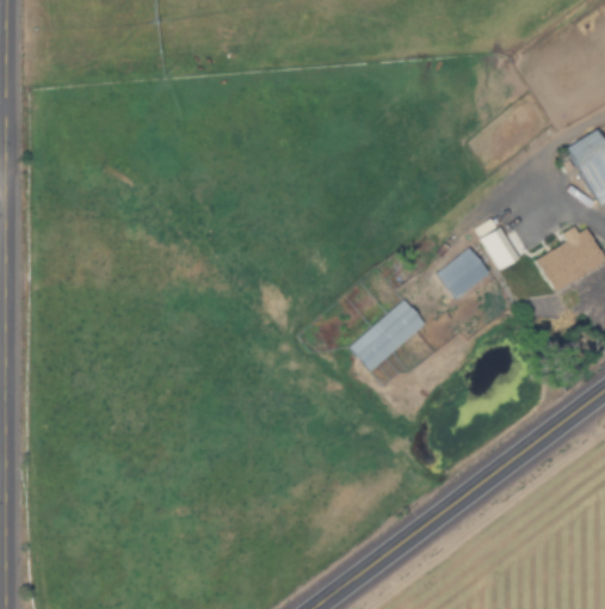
[(566,147),(597,207),(604,202),(604,143),(598,130),(566,147)]
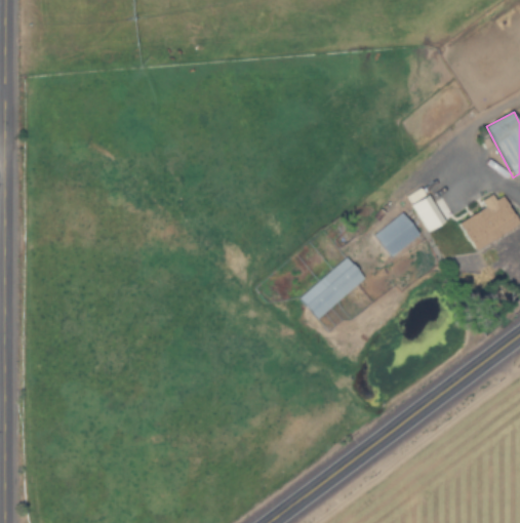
[(411,204),(430,233),(446,223),(428,194),(411,204)]
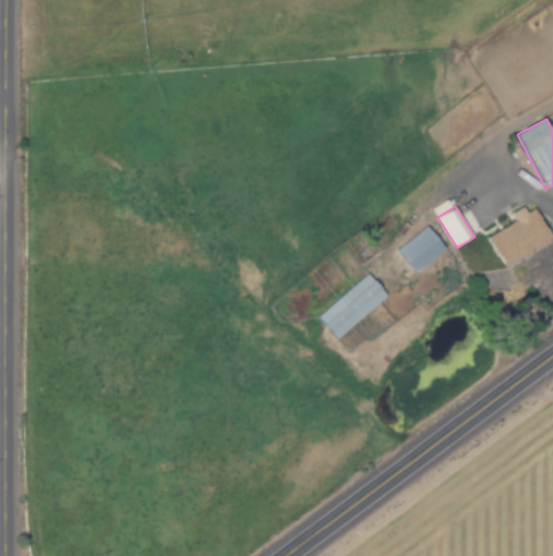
[(552,241),(533,207),(515,217),(517,221),(488,238),(503,267),(552,241)]
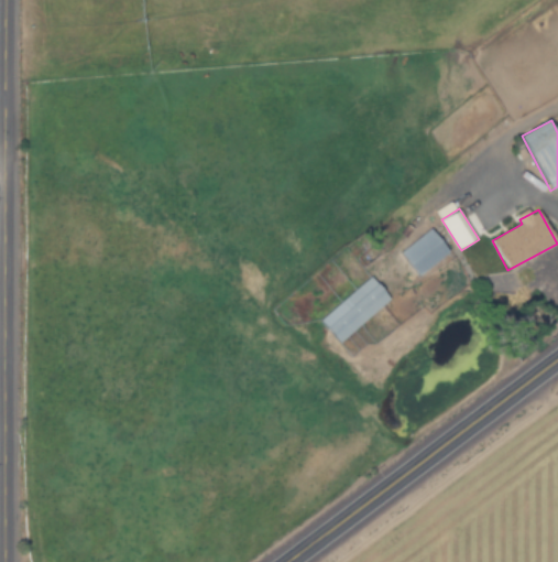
[(419,277),(450,252),(431,230),(402,255),(419,277)]
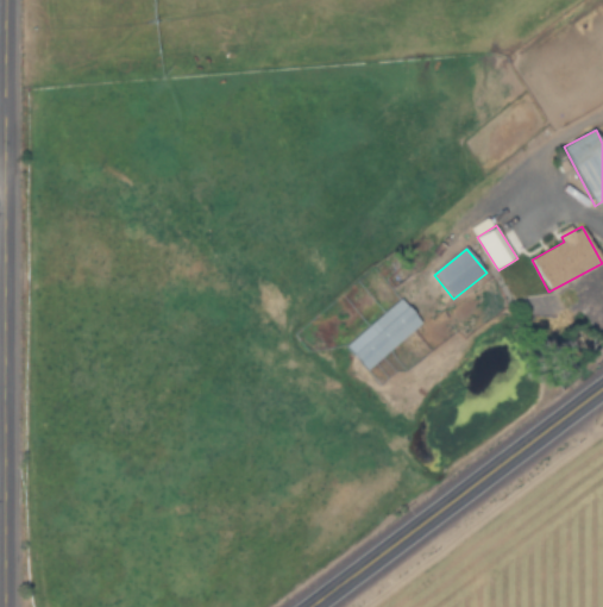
[(602,270),(577,288),(598,323),(602,320),(602,270)]
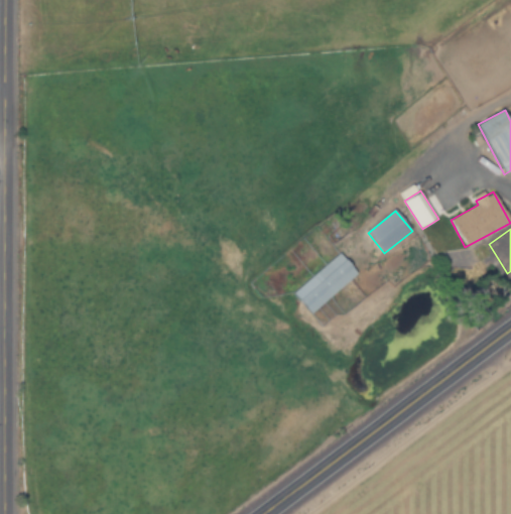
[(294,292),(310,313),(360,276),(344,254),(294,292)]
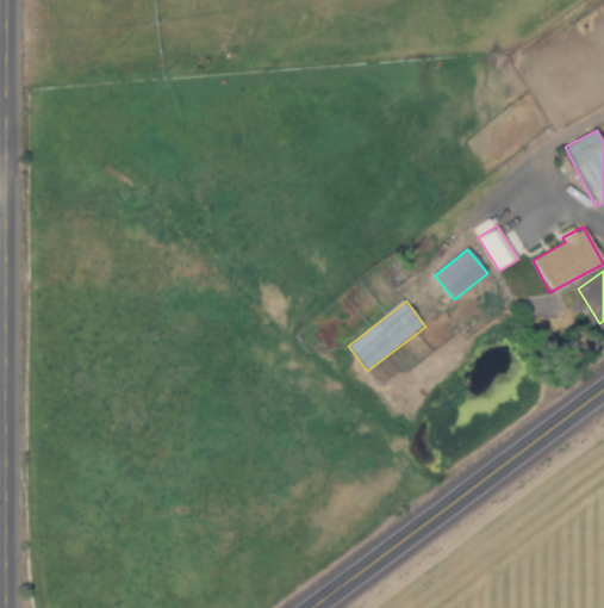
All buildings are outlined.
